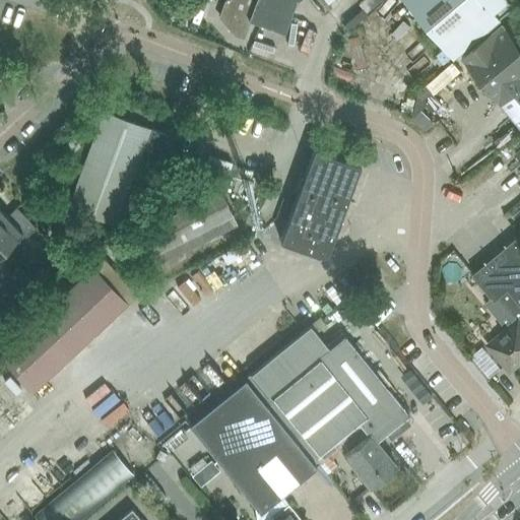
[(255,2),(255,0),(224,0),(226,1),(220,17),(219,19),(221,19),(235,35),(243,38),(249,20),(261,24),(267,6),(255,2)]
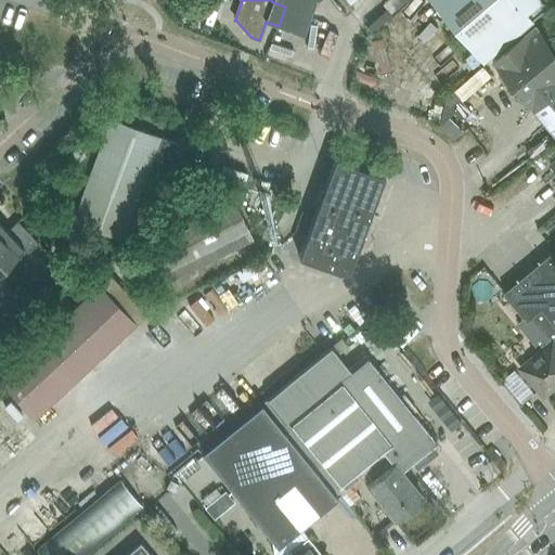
[(272,0),(272,2),(285,7),(279,26),(304,36),(315,2),(317,0),(272,0)]
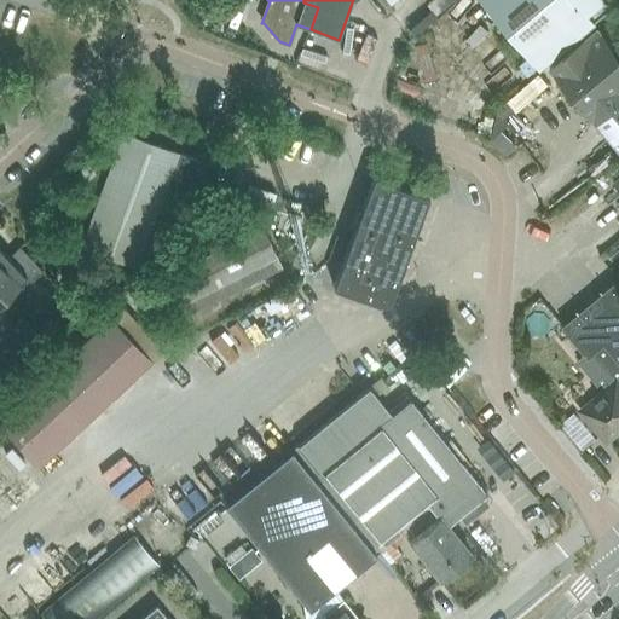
[(480,0),(541,71),(615,9),(608,0),(480,0)]
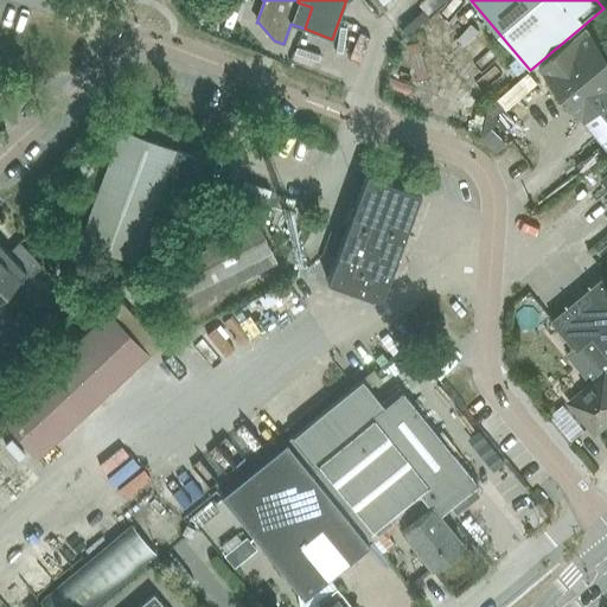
[(540,65),(606,145),(606,51),(586,26),(540,65)]
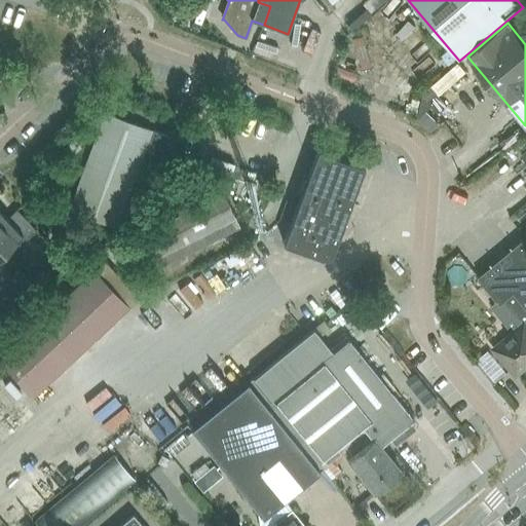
[(69,211),(116,228),(145,150),(160,156),(166,137),(151,132),(152,130),(105,113),(69,211)]
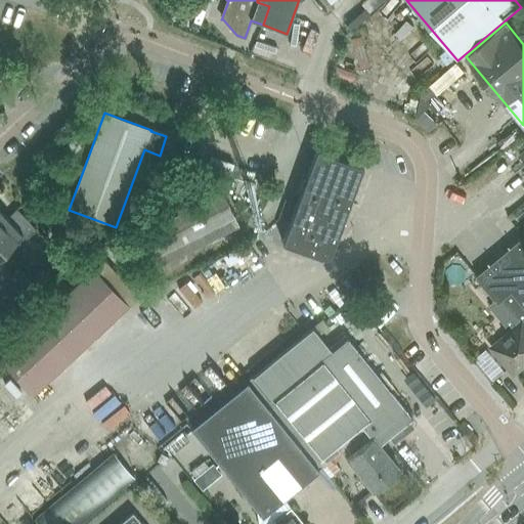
[(332,250),(362,166),(316,148),(296,203),(286,232),(281,243),(319,256),(324,256),(329,254),(332,250)]
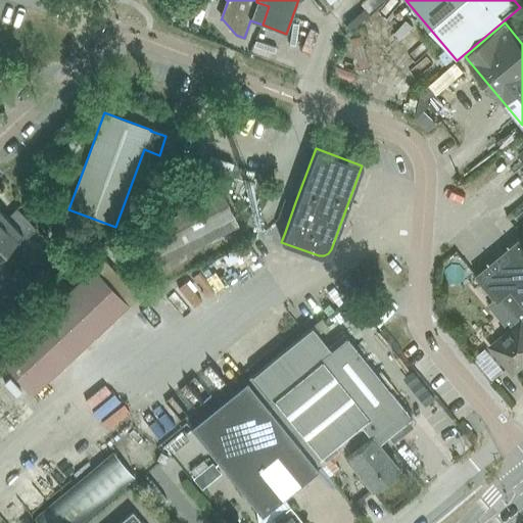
[(206,164),(230,173),(233,163),(209,155),(206,164)]
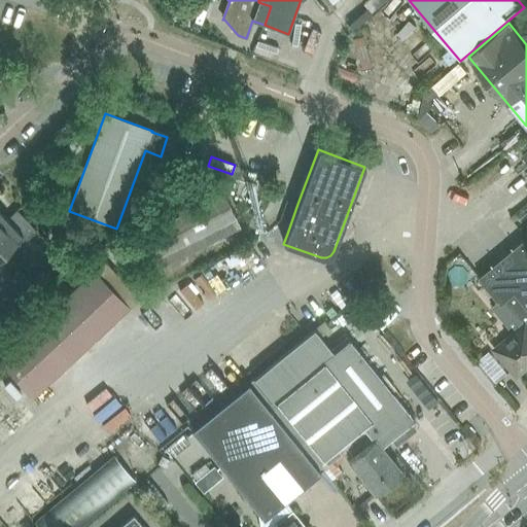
[(238,223),(224,197),(222,194),(138,236),(150,261),(150,260),(155,271),(166,267),(241,229),(238,223)]
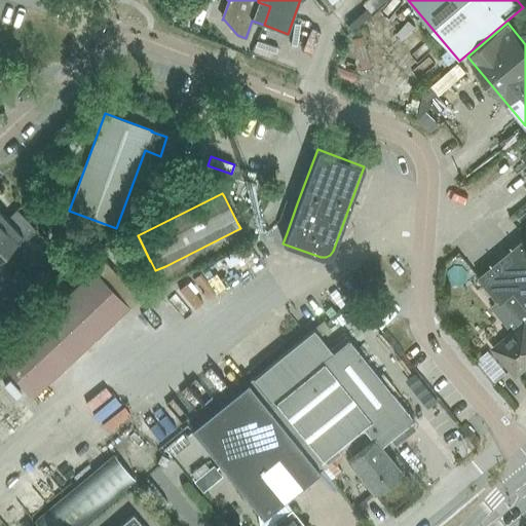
[(0,247),(5,253),(16,242),(16,241),(22,237),(26,241),(36,231),(16,211),(7,220),(0,212),(0,247)]
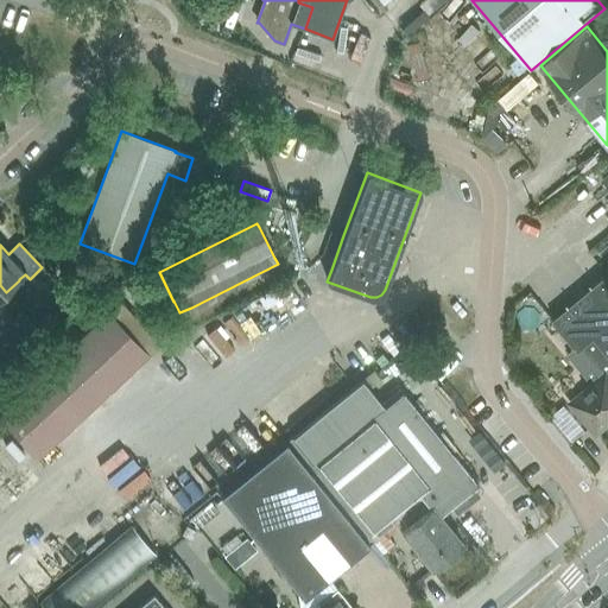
[(553,321),(552,321),(575,348),(569,353),(567,354),(594,386),(571,405),(596,435),(607,424),(607,282),(605,277),(553,321)]
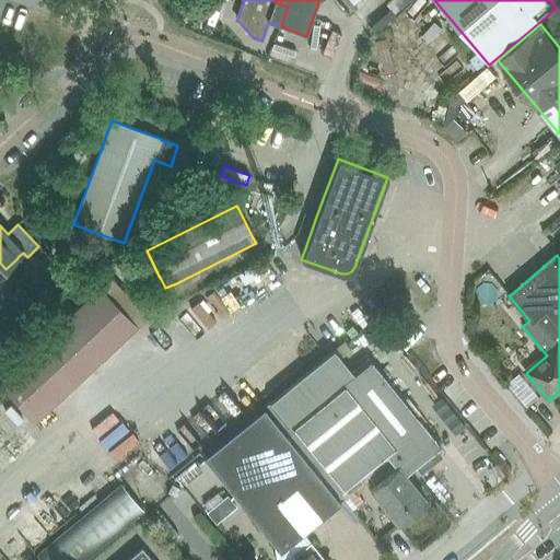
[(101,289),(0,383),(0,386),(36,426),(149,319),(112,280),(107,284),(101,289)]
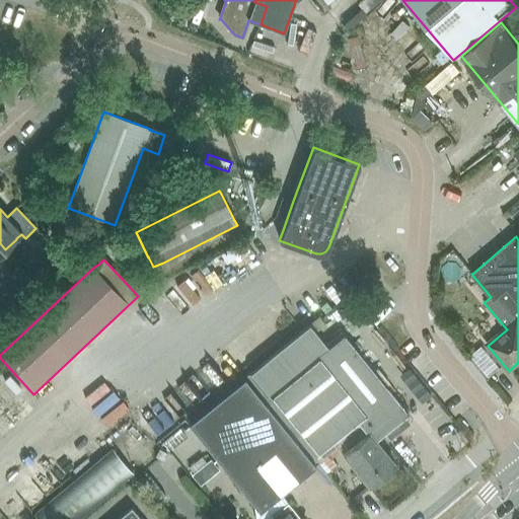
[(374,272),(368,277),(374,283),(380,278),(374,272)]
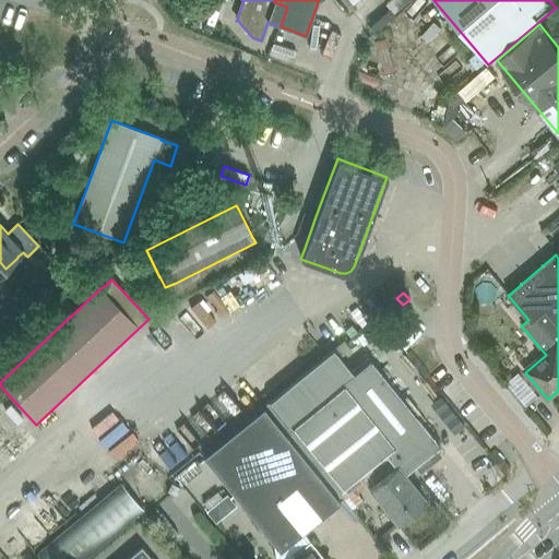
[(13,311),(1,323),(11,334),(24,322),(13,311)]
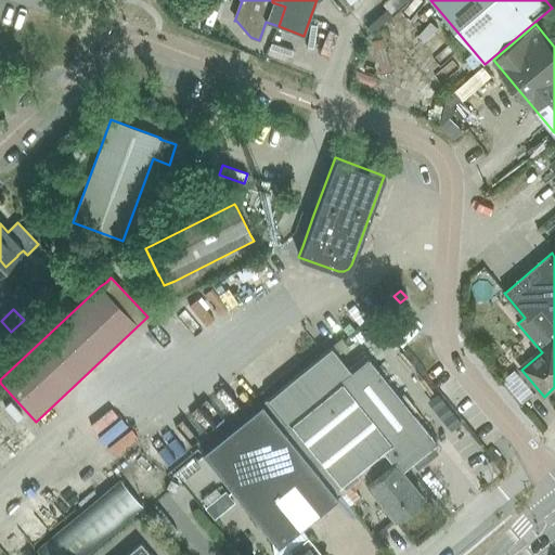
[(278,390),(265,401),(265,402),(339,492),(349,485),(387,453),(395,463),(370,483),(397,517),(423,495),(402,470),(410,464),(411,465),(438,442),(381,372),(379,373),(365,356),(348,370),(331,347),(278,390)]
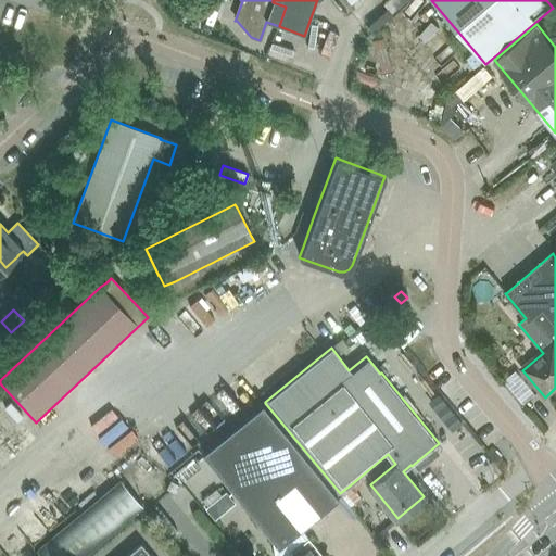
[(265,402),(201,454),(278,550),(303,529),(341,498),(338,495),(340,493),(265,403),(265,402)]
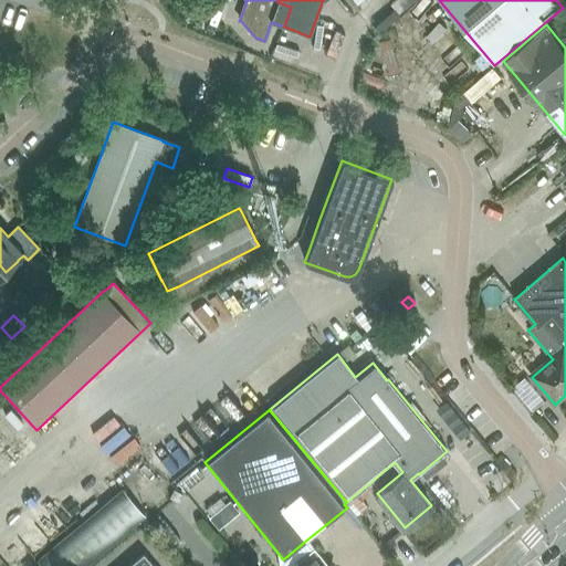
[(41,565),(86,565),(145,516),(122,489),(37,561),(41,565)]
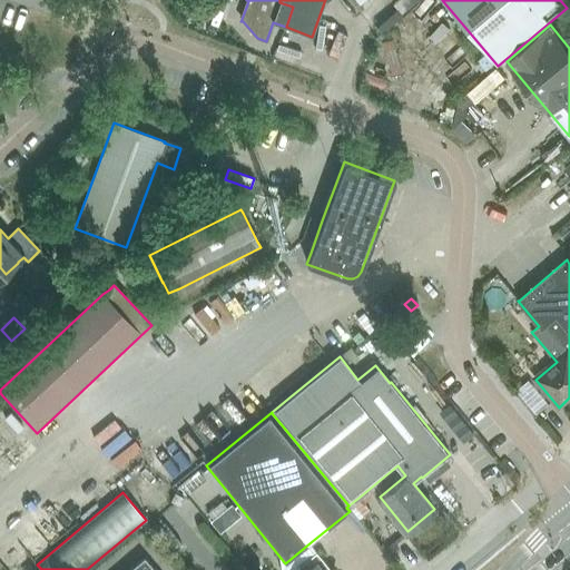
[(359,498),(349,505),(360,519),(370,511),(359,498)]
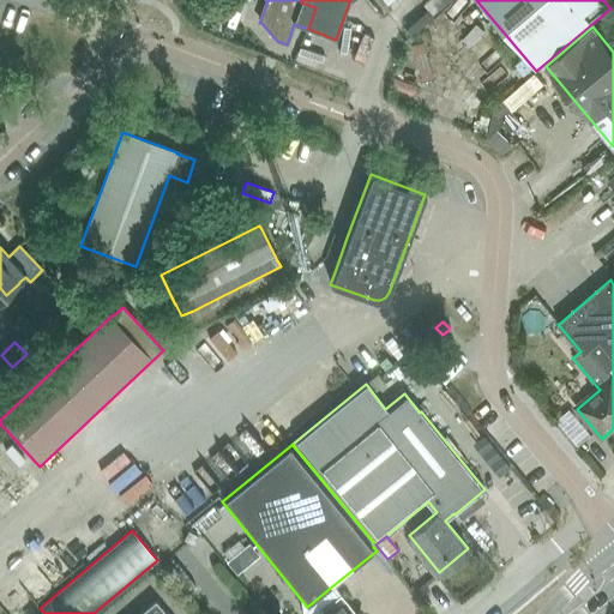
[(357,613),(335,584),(307,607),(305,613),(357,613)]
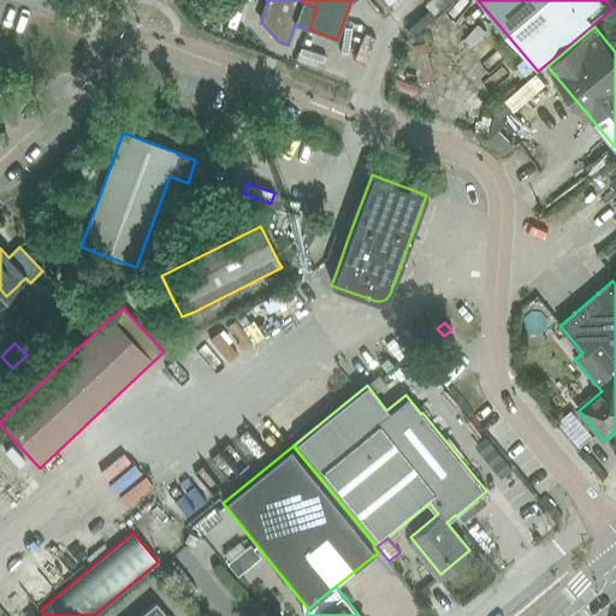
[(167,615),(155,602),(138,615),(167,615)]
